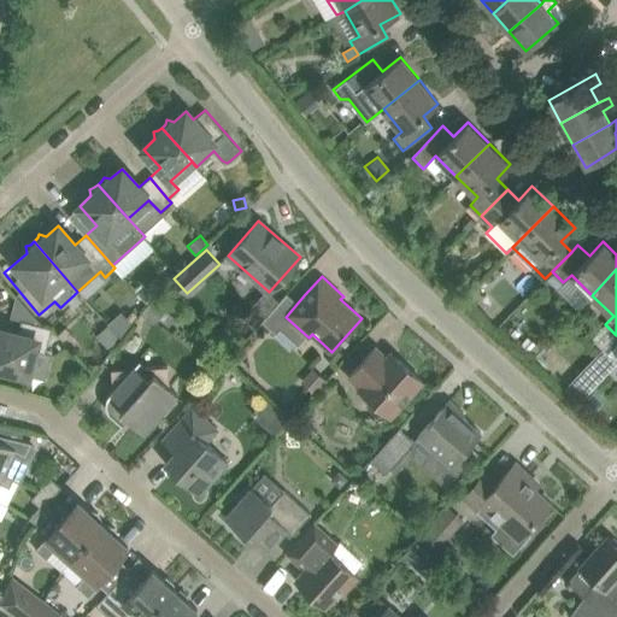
[(141,283),(135,289),(146,301),(152,295),(141,283)]
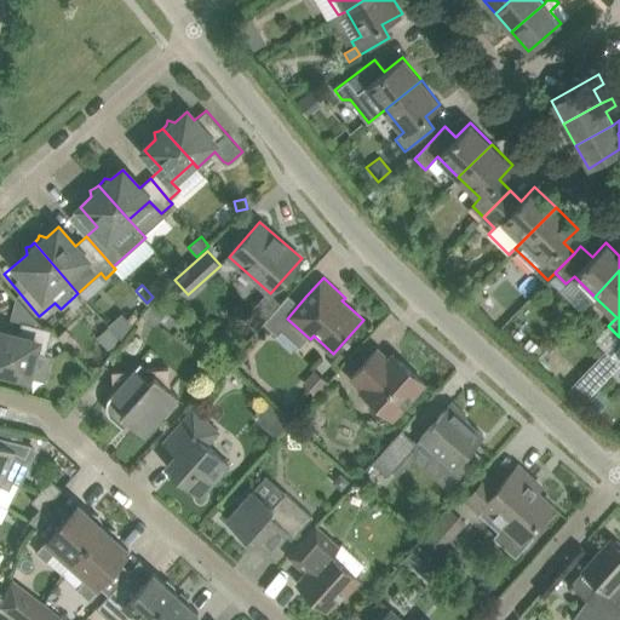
[(15,298),(10,319),(22,321),(36,325),(42,326),(16,296),(15,298)]
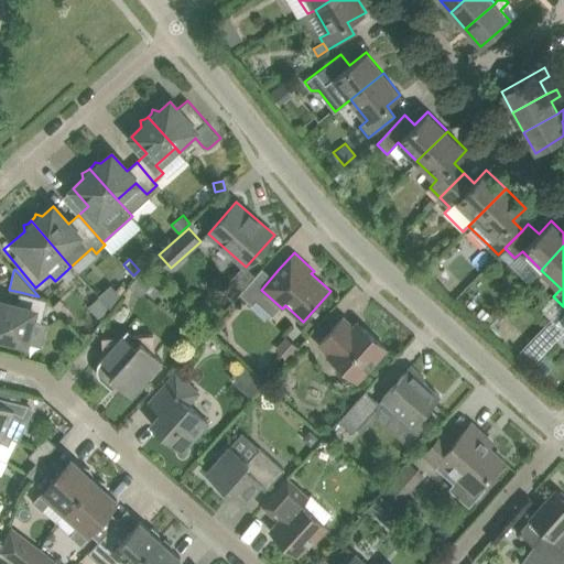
[(134,278),(129,285),(140,295),(149,283),(138,274),(134,278)]
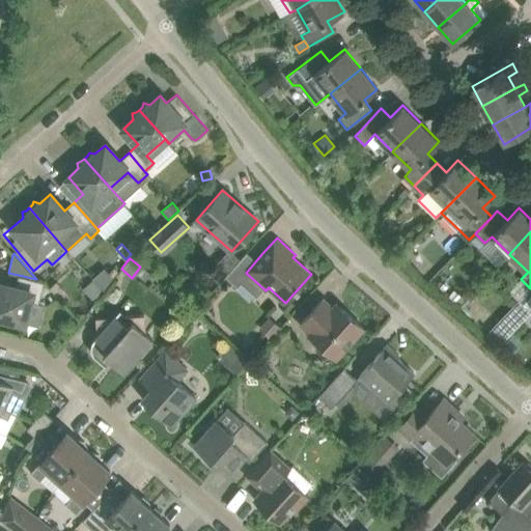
[(0,289),(0,315),(24,322),(29,304),(38,306),(39,303),(45,281),(38,280),(36,279),(31,278),(19,275),(17,284),(15,289),(17,289),(16,294),(0,289)]
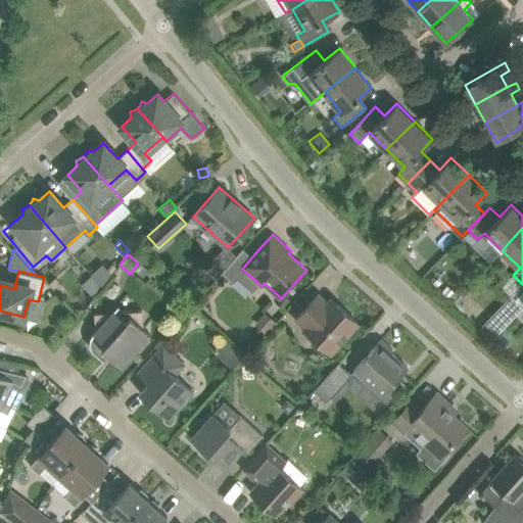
[(54,278),(48,284),(58,295),(64,289),(54,278)]
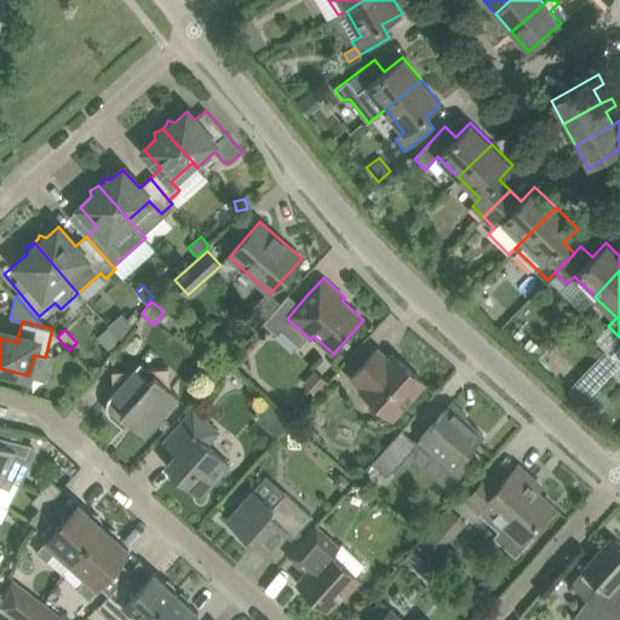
[(122,340),(113,329),(103,339),(112,349),(122,340)]
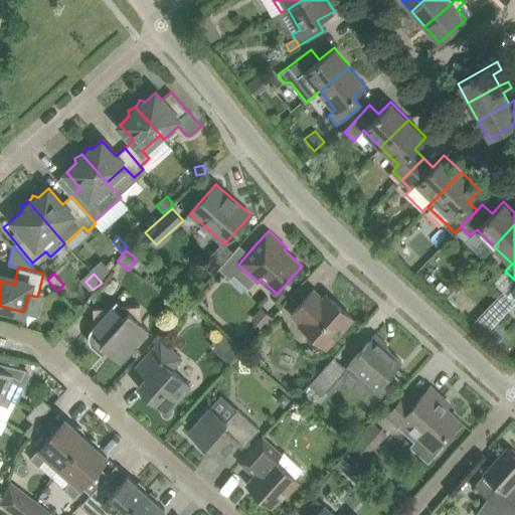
[(353,317),(333,300),(329,304),(313,289),(300,305),(292,314),(301,322),(300,323),(326,347),(353,317)]
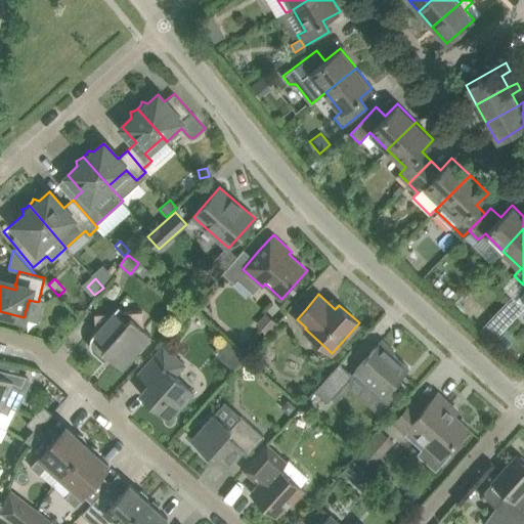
[(518,310),(509,302),(485,326),(486,328),(483,331),(490,337),(494,333),(495,335),(518,310)]
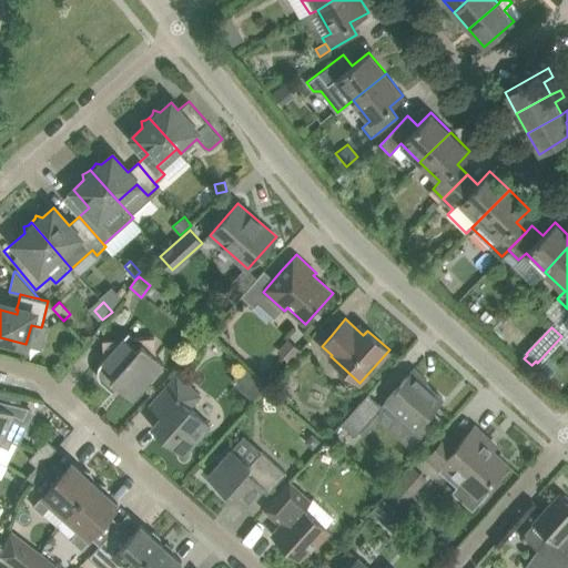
[(101,381),(102,382),(113,392),(119,385),(132,397),(163,363),(156,356),(155,337),(137,337),(129,332),(124,336),(123,335),(121,338),(102,340),(103,359),(101,363),(99,364),(99,366),(98,368),(98,372),(98,374),(99,376),(99,378),(101,381)]
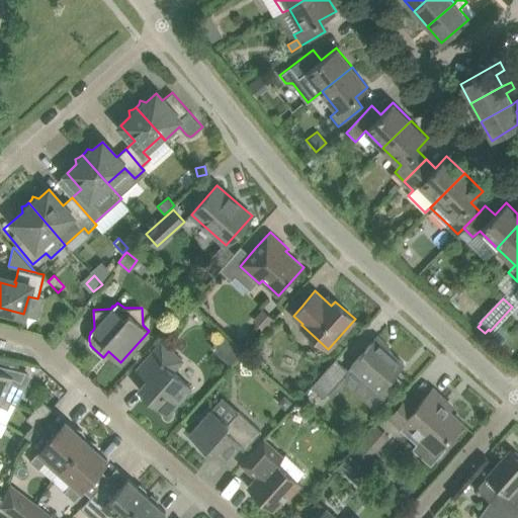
[(263,309),(254,320),(264,329),(273,318),(263,309)]
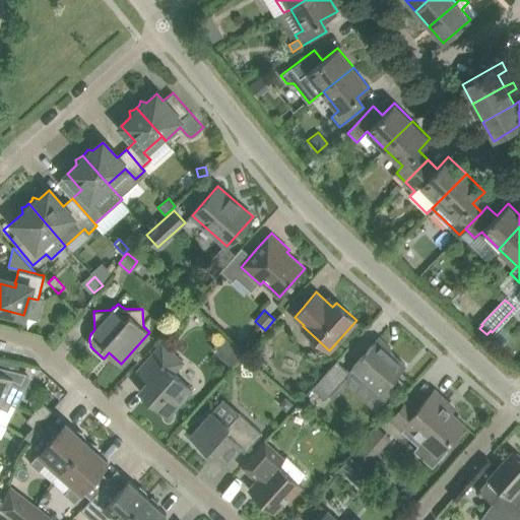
[(354,391),(375,409),(391,391),(386,386),(405,365),(389,349),(391,347),(379,336),(352,368),(366,379),(354,391)]
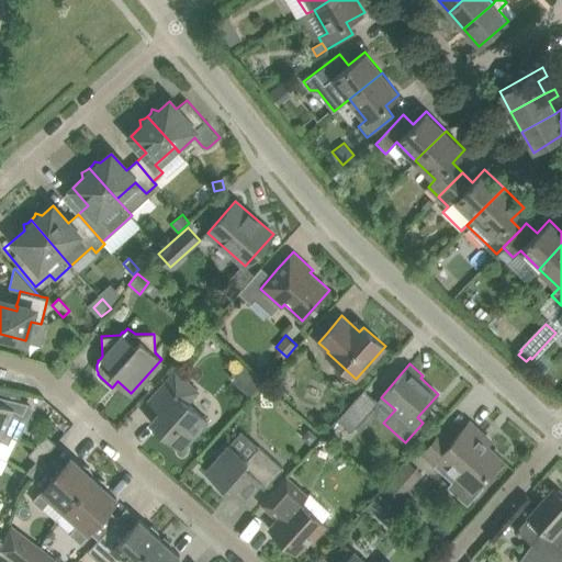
[(147,401),(159,412),(167,418),(157,429),(164,435),(165,435),(182,450),(209,420),(188,403),(198,391),(175,371),(147,401)]
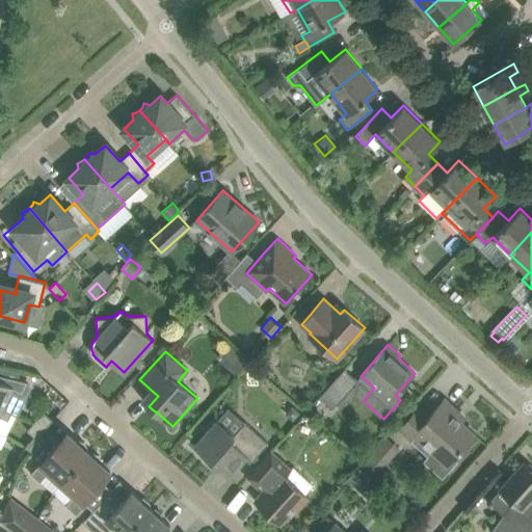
[(237,354),(228,364),(237,372),(246,363),(237,354)]
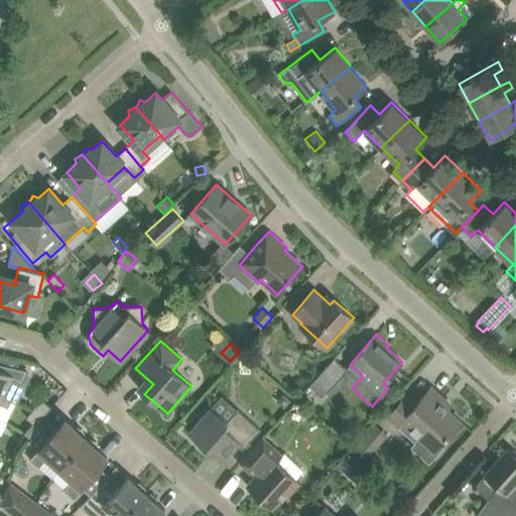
[(335,357),(310,384),(324,395),(348,369),(335,357)]
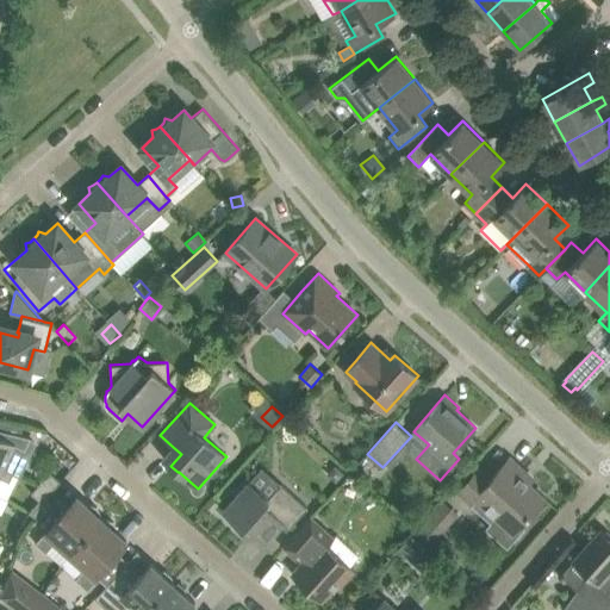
[(0,465),(4,467),(16,444),(25,449),(31,437),(13,433),(10,440),(0,435),(0,465)]
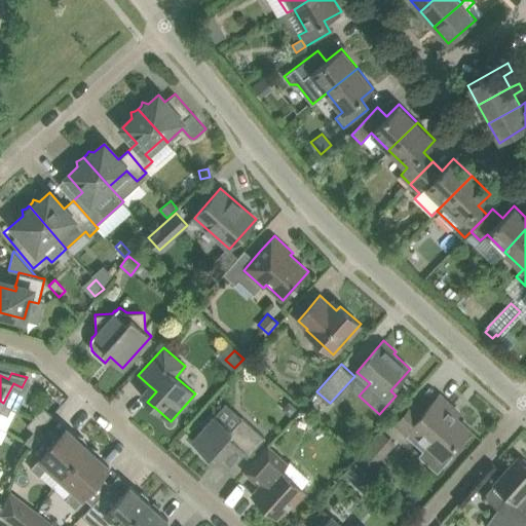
[(413,404),(393,425),(406,436),(410,431),(427,447),(420,455),(438,471),(451,455),(448,452),(468,428),(448,410),(452,406),(440,395),(423,413),(413,404)]
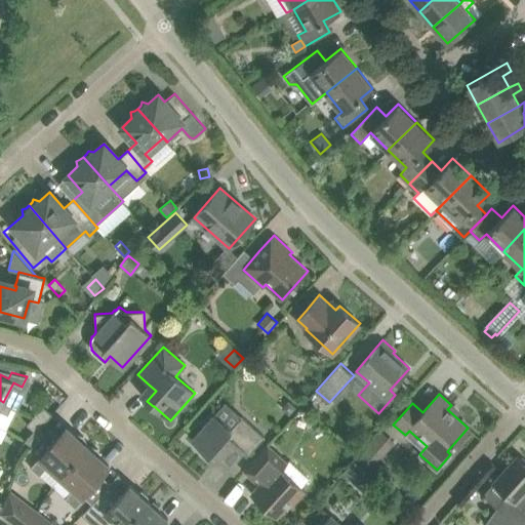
[(289,399),(282,407),(290,415),(298,407),(289,399)]
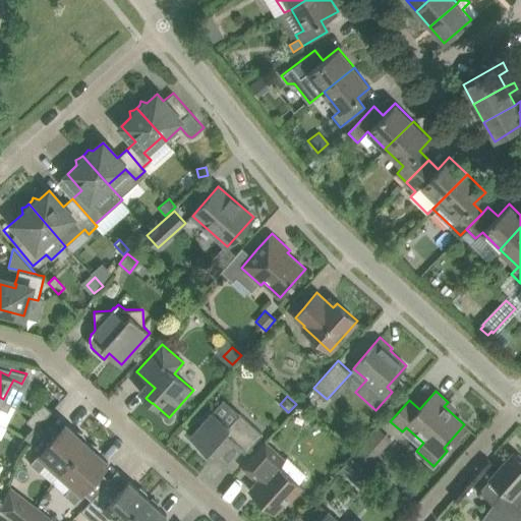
[(3,399),(0,397),(0,406),(8,411),(11,403),(3,399)]
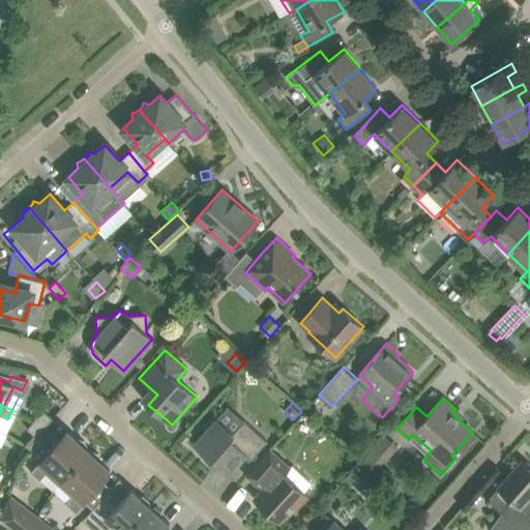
[(27,429),(34,435),(36,436),(39,433),(53,418),(43,410),(27,429)]
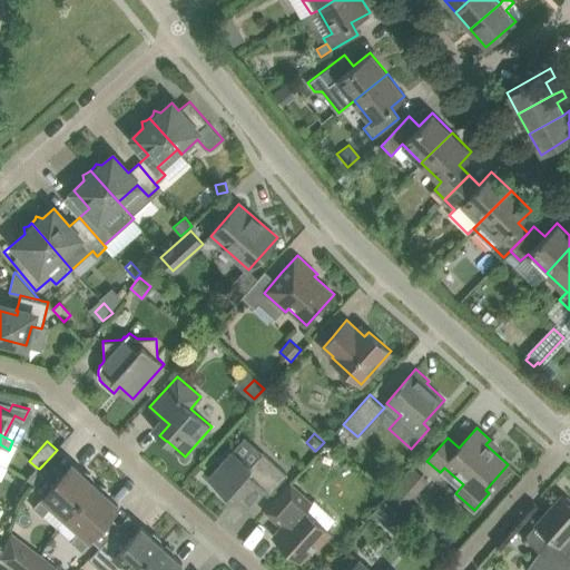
[(249,508),(265,490),(269,494),(287,475),(263,453),(251,467),(233,450),(208,478),(226,494),(232,489),(236,493),(235,494),(249,508)]
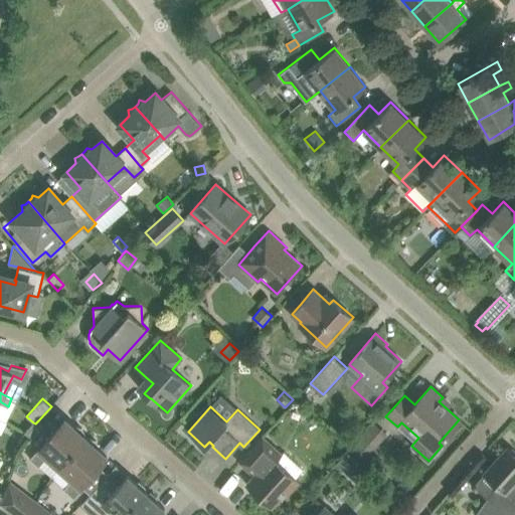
[(75,427),(65,418),(30,458),(38,466),(47,457),(59,468),(86,438),(82,435),(83,434),(81,430),(76,427),(75,427)]
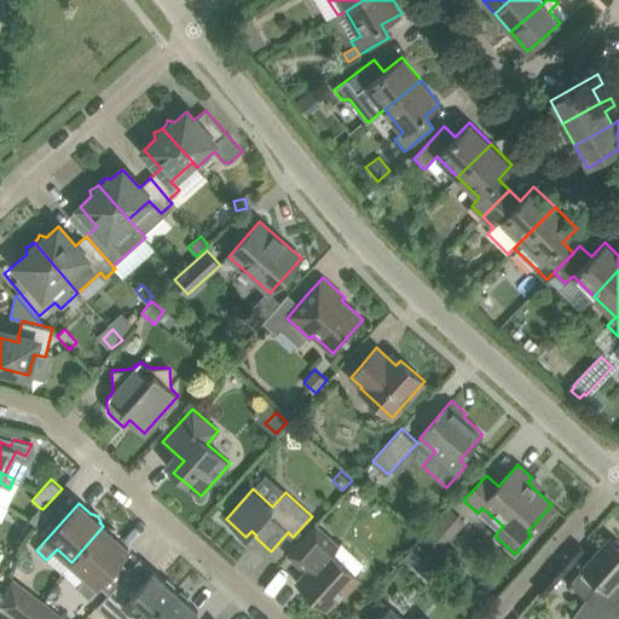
[(52,510),(46,505),(42,509),(40,508),(29,520),(39,525),(52,510)]
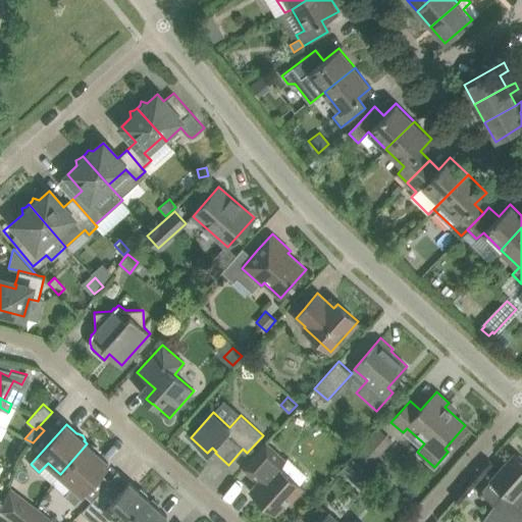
[(393,439),(379,428),(358,453),(371,464),(393,439)]
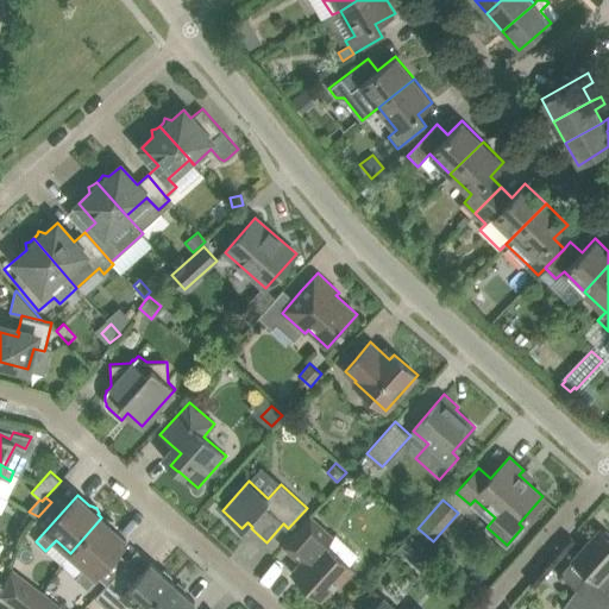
[(300,528),(284,546),(301,562),(292,572),(321,600),(337,582),(340,584),(353,570),(349,565),(358,554),(336,534),(333,537),(311,516),(300,528)]
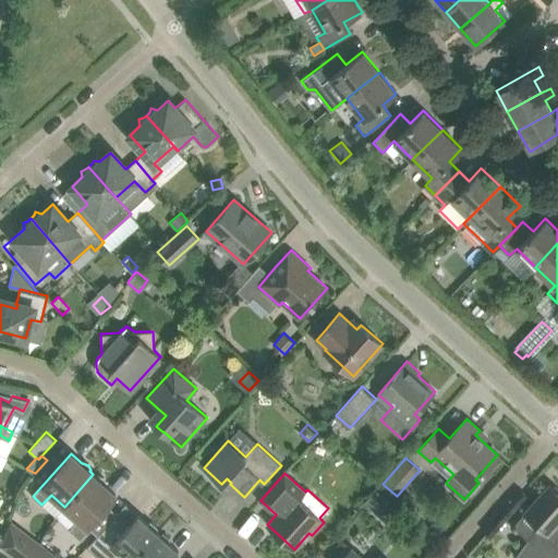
[(96,476),(93,474),(64,507),(79,519),(69,530),(80,540),(91,528),(87,525),(116,495),(106,485),(106,484),(102,480),(98,476),(96,476)]
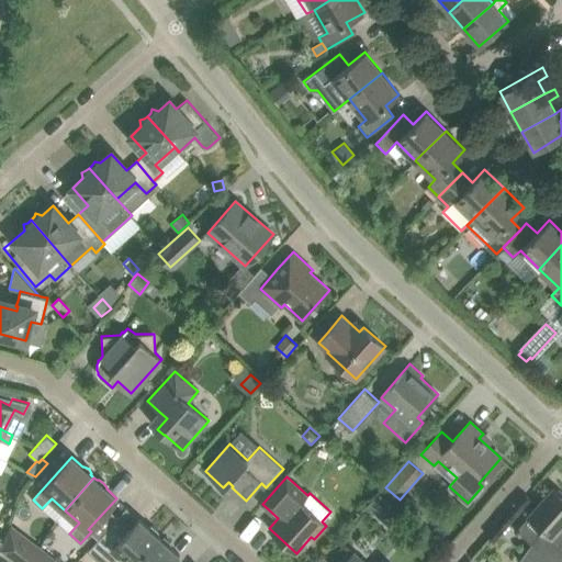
[(525,561),(546,561),(561,543),(561,491),(559,489),(557,491),(553,487),(528,516),(542,529),(531,543),(538,549),(525,561)]
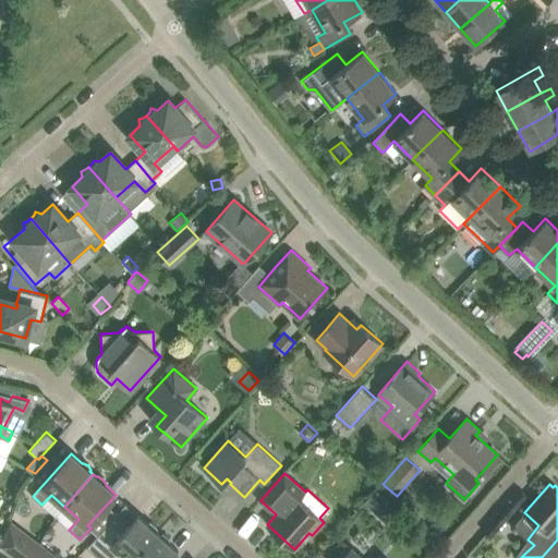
[(117,513),(87,546),(99,557),(113,557),(114,557),(113,557),(134,557),(158,532),(156,531),(156,529),(150,523),(148,523),(137,514),(129,523),(117,513)]
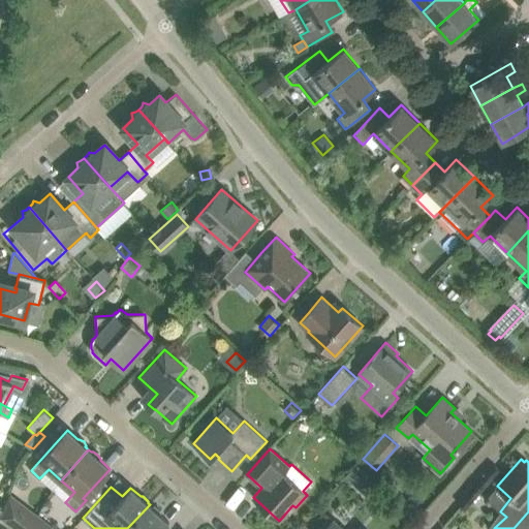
[(0,517),(16,528),(29,528),(37,518),(9,496),(0,517)]
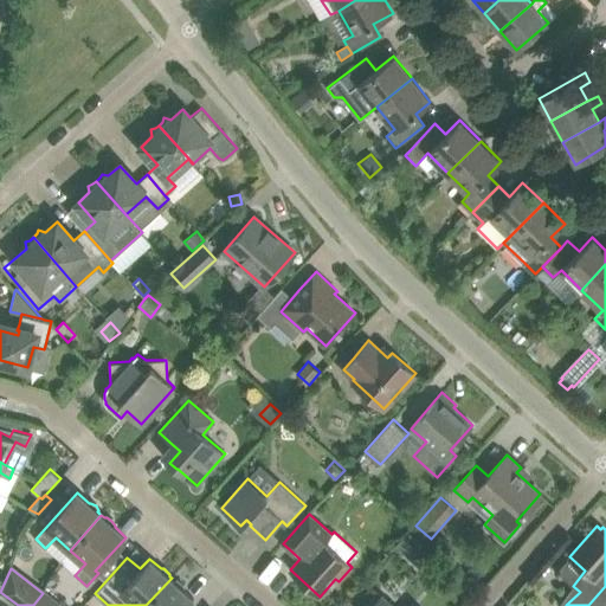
[(174,580),(172,578),(146,605),(186,605),(194,598),(184,588),(184,586),(178,580),(174,580)]
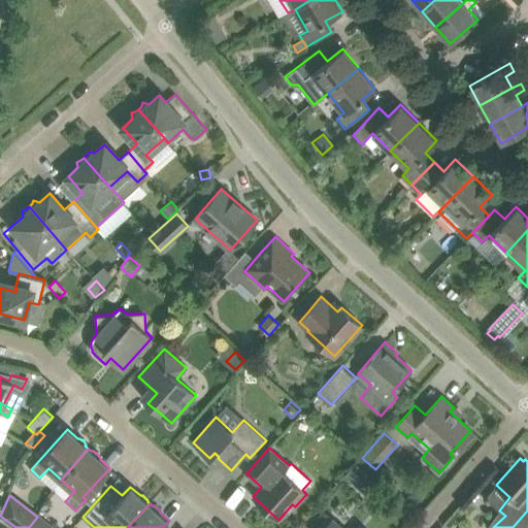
[(527,527),(527,510),(513,527),(527,527)]
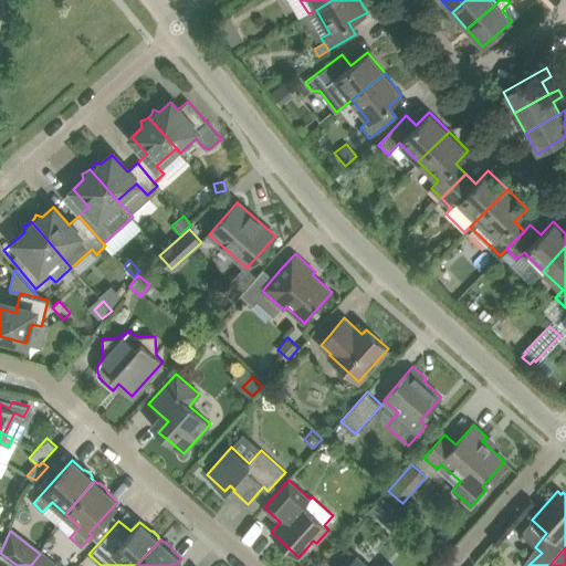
[(55,565),(40,554),(31,565),(55,565)]
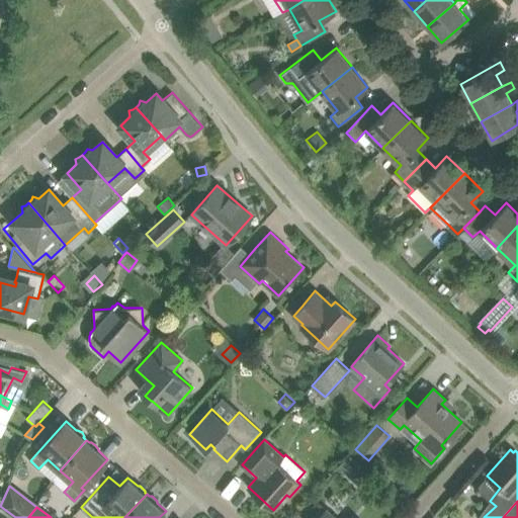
[(355,517),(353,516),(351,517),(336,517),(326,509),(318,517),(355,517)]
